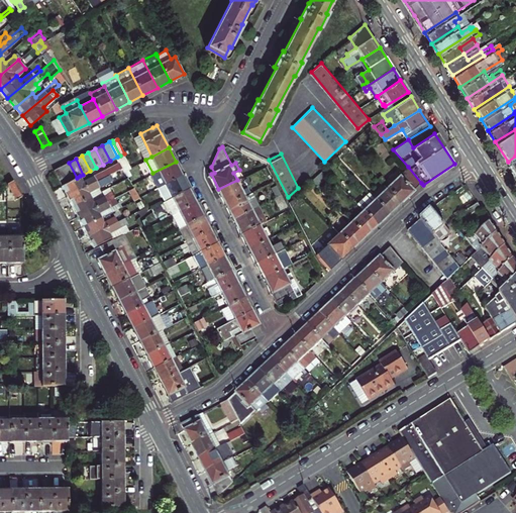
[(77,178),(70,182),(63,185),(68,195),(95,181),(122,167),(119,162),(83,181),(80,176),(77,178)]
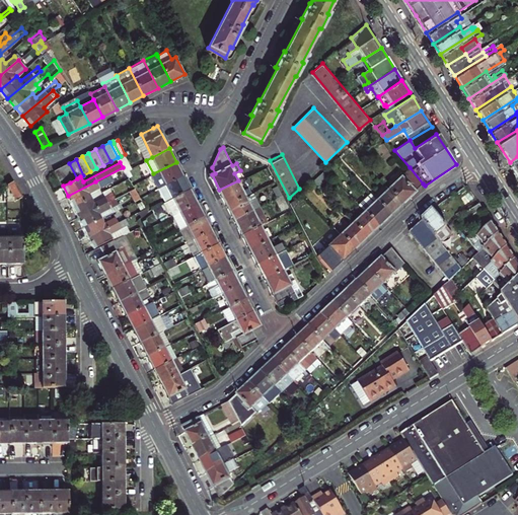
[(176,162),(153,173),(160,187),(182,175),(176,162)]
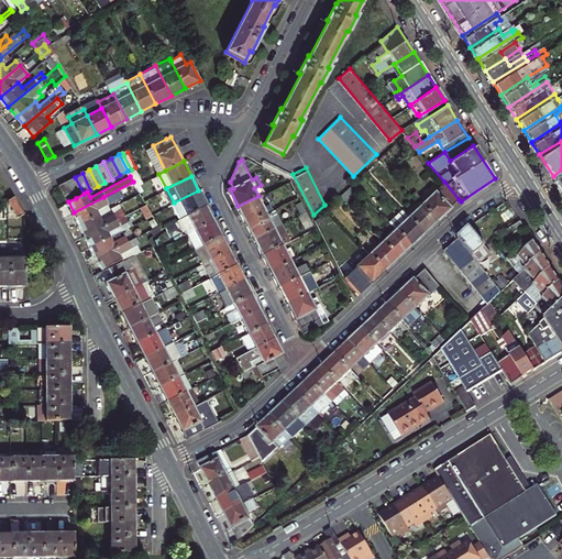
[(84,194),(75,177),(67,181),(76,198),(84,194)]
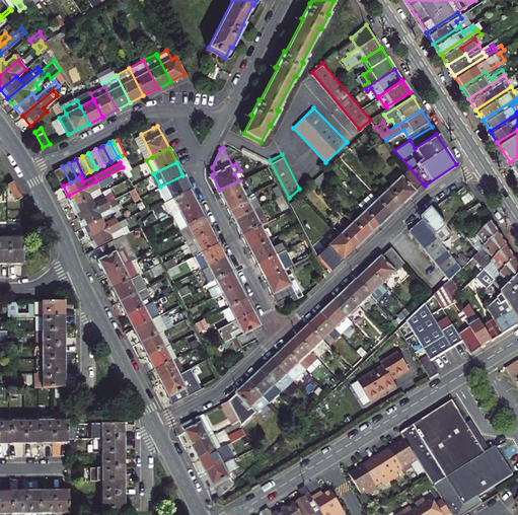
[(70,182),(62,166),(55,170),(63,186),(70,182)]
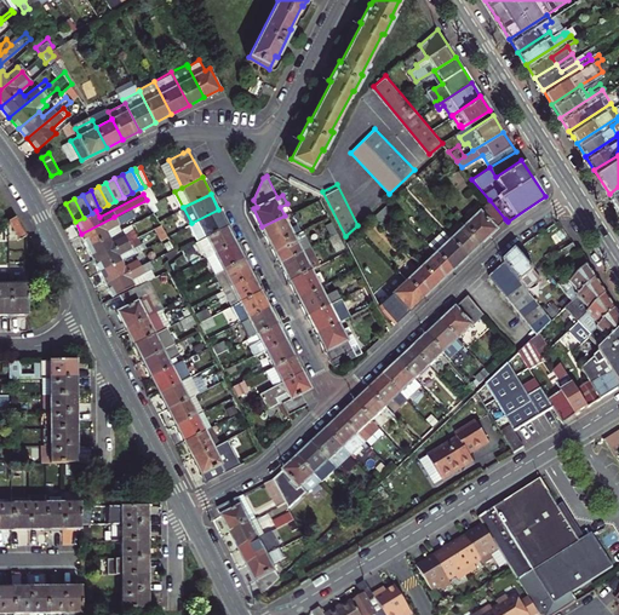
[(464,224),(481,241),(505,219),(489,200),(464,224)]
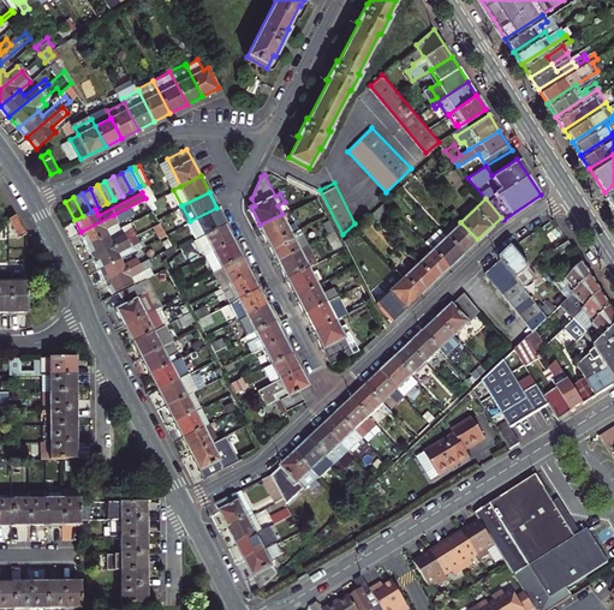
[(75,220),(65,202),(60,204),(57,209),(65,225),(75,220)]
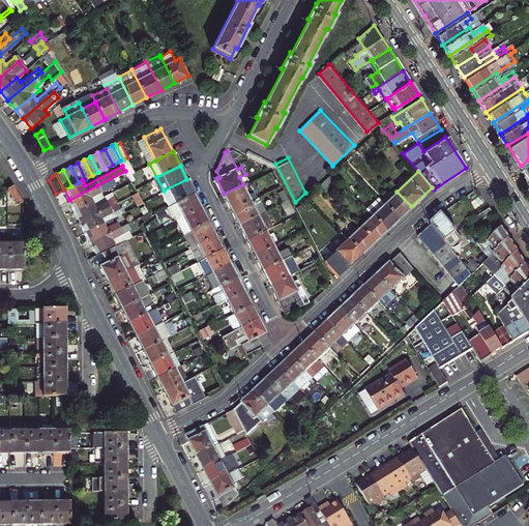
[(334,178),(330,174),(320,183),(324,187),(334,178)]
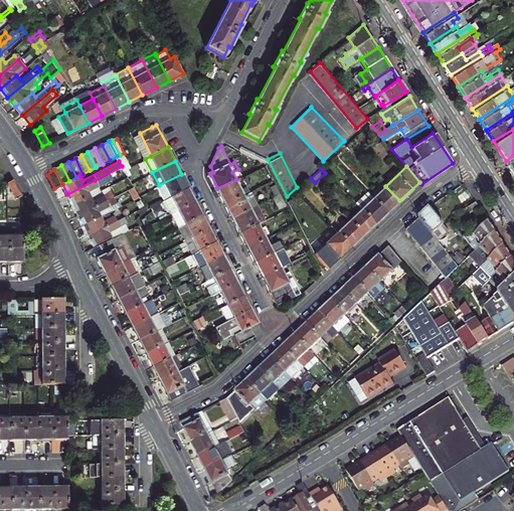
[(181,174),(159,185),(165,198),(188,186),(181,174)]
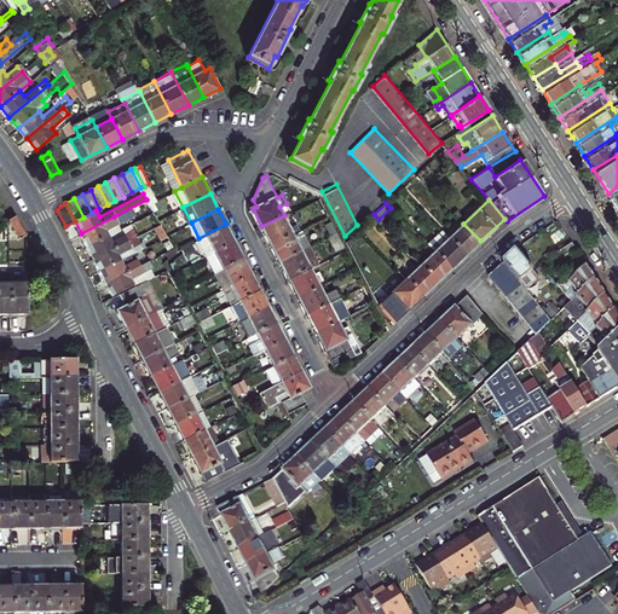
[(261,226),(271,244),(299,230),(296,226),(290,229),(284,215),(261,226)]
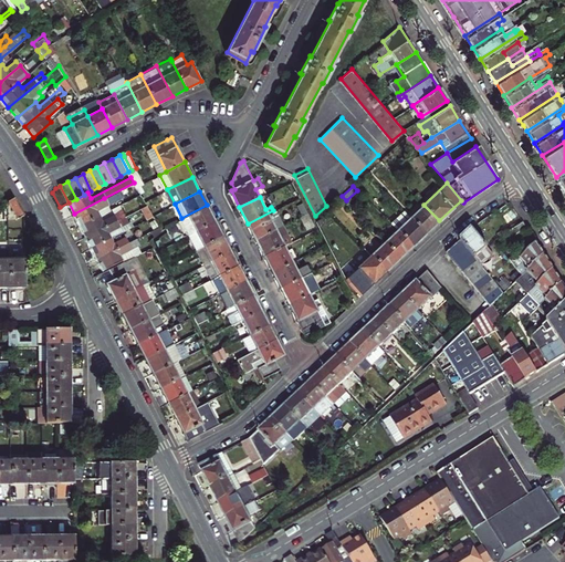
[(104,198),(74,214),(80,226),(100,216),(97,210),(107,205),(104,198)]
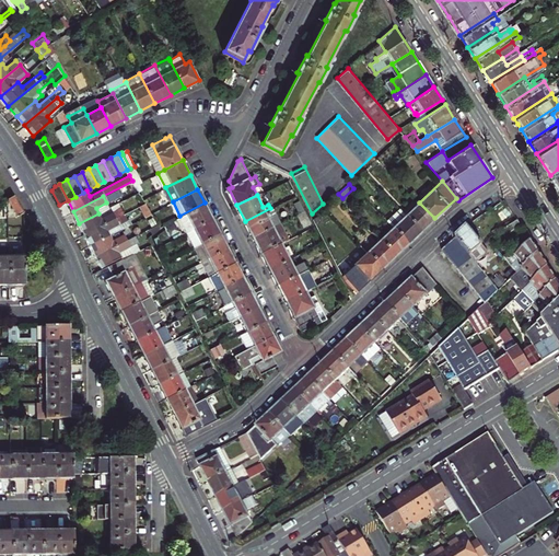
[(16,199),(11,203),(18,215),(23,211),(16,199)]
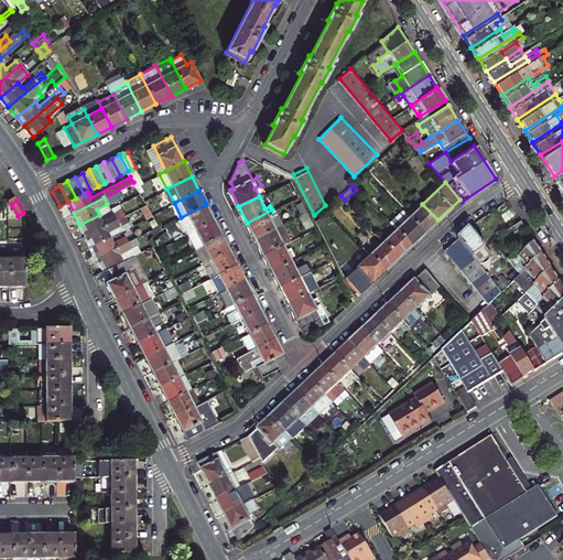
[(307,212),(301,201),(296,203),(302,214),(307,212)]
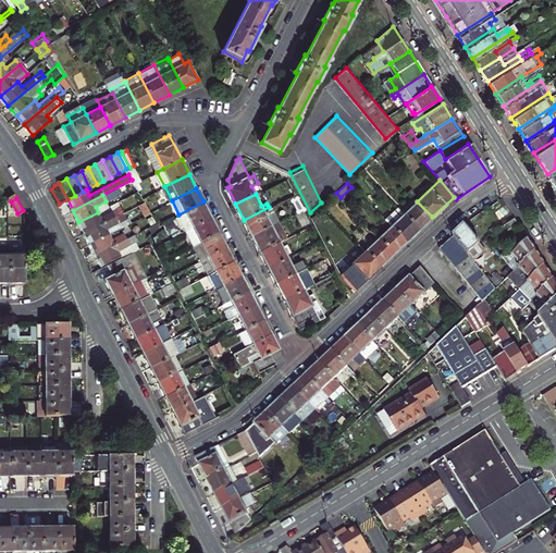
[(211,217),(204,201),(178,214),(174,218),(177,224),(181,223),(185,231),(211,217)]
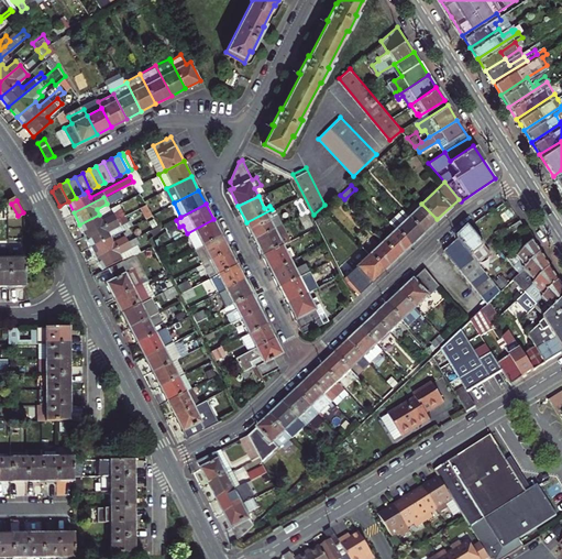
[(437,219),(421,204),(408,216),(423,232),(437,219)]
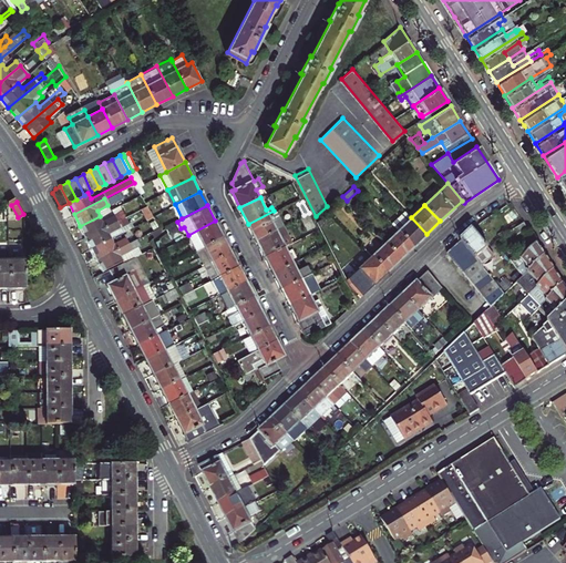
[(154,215),(162,211),(158,206),(151,210),(154,215)]
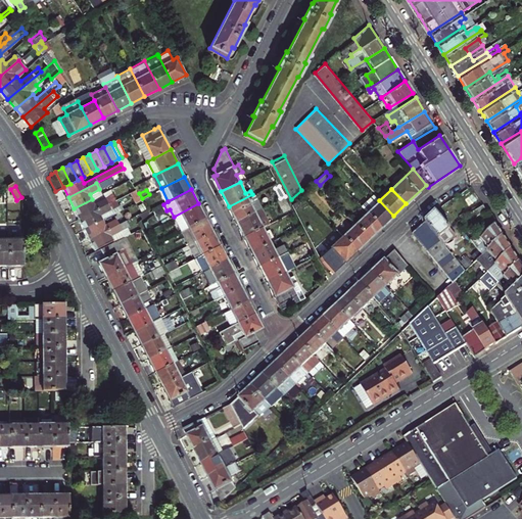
[(252,194),(229,206),(236,222),(261,208),(262,208),(253,193),(252,194)]
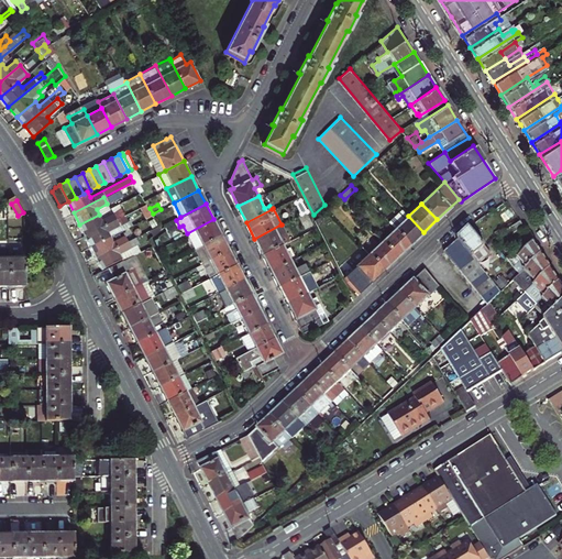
[(312,222),(307,211),(301,214),(300,215),(306,226),(312,222)]
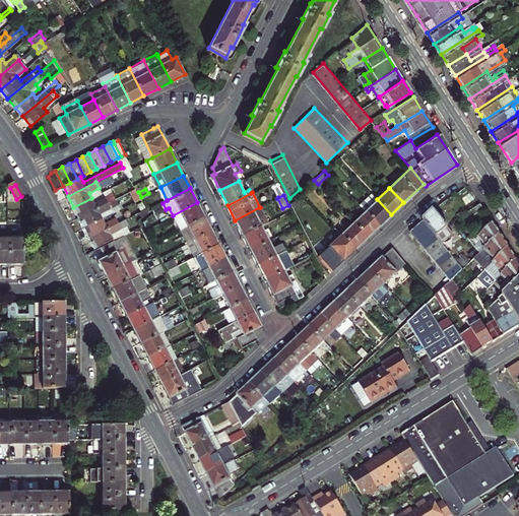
[(459,216),(464,213),(470,209),(481,202),(477,196),(455,210),(459,216)]
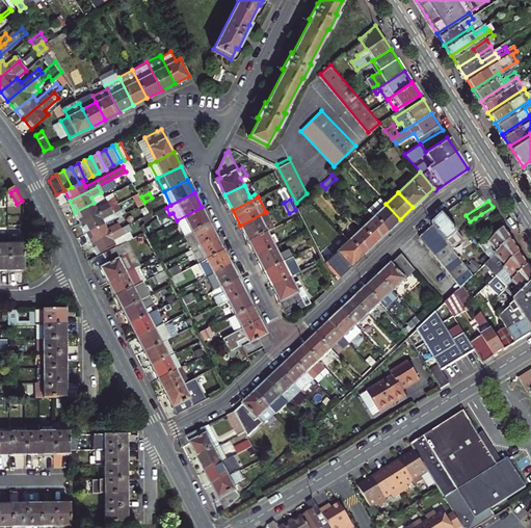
[(94,203),(75,212),(81,222),(109,208),(106,202),(96,207),(94,203)]
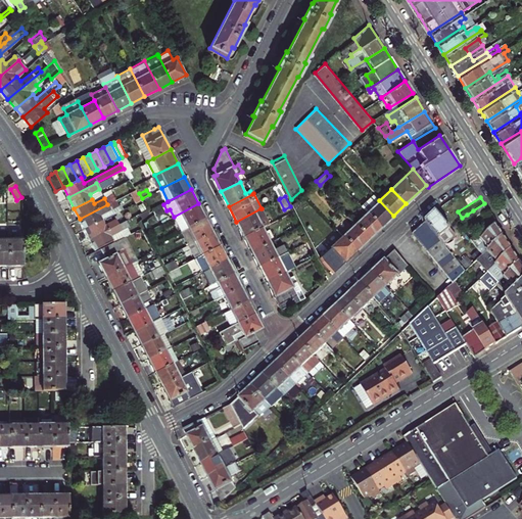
[(379,200),(368,211),(381,227),(393,216),(379,200)]
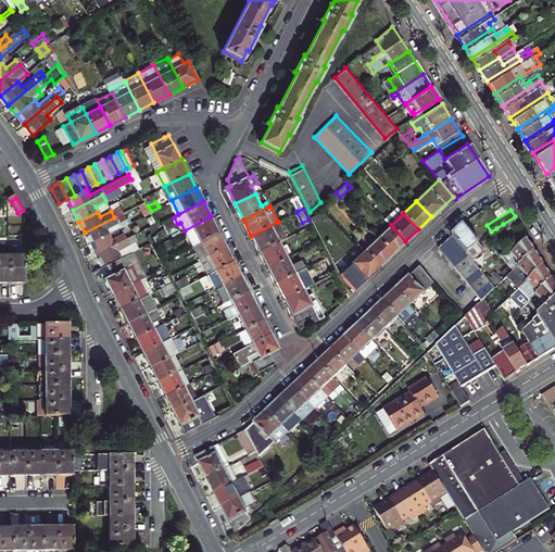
[(211,216),(185,230),(192,245),(218,230),(211,216)]
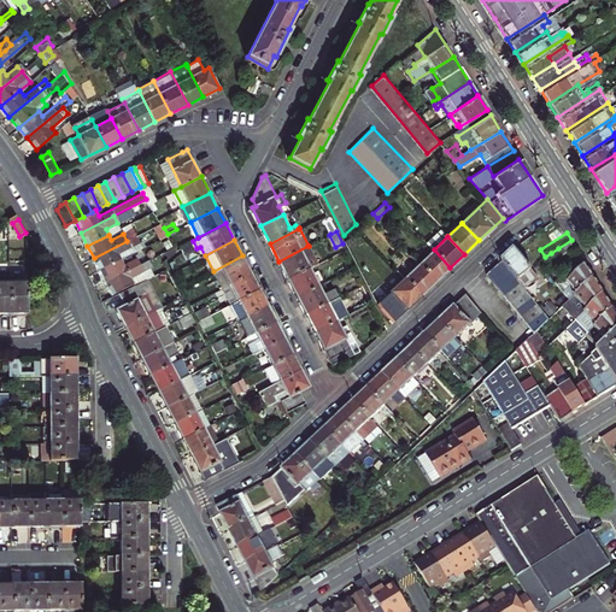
[(572,240),(558,248),(563,256),(576,247),(572,240)]
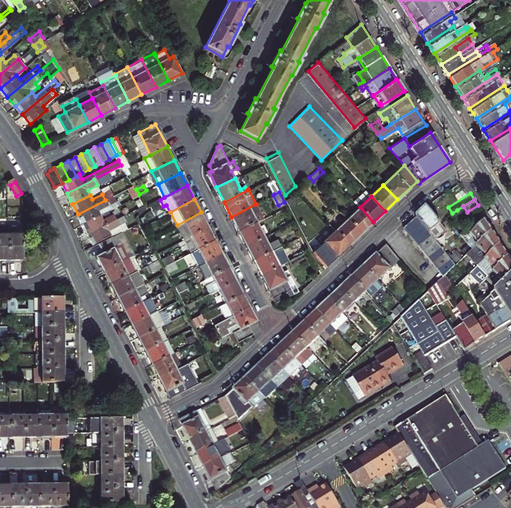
[(83,224),(101,214),(98,210),(108,205),(105,200),(78,214),(83,224)]
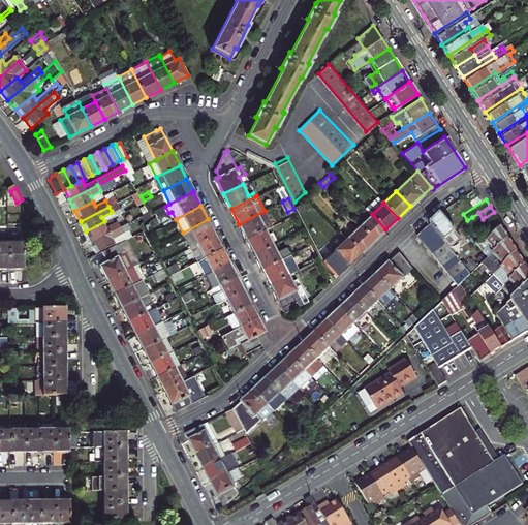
[(264,211),(239,224),(247,239),(265,228),(272,225),(264,211)]
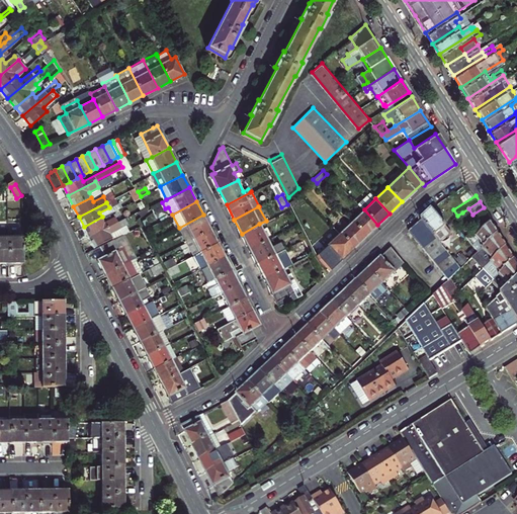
[(437,237),(440,240),(451,231),(446,223),(433,207),(422,218),(428,224),(433,231),(437,237)]
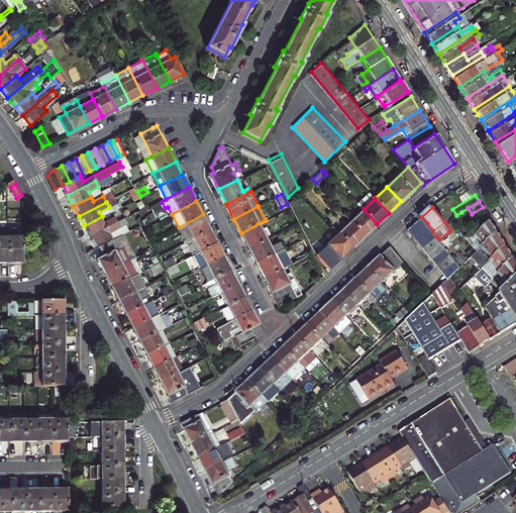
[(351,220),(365,235),(377,224),(364,209),(356,215),(350,208),(344,213),(351,220)]
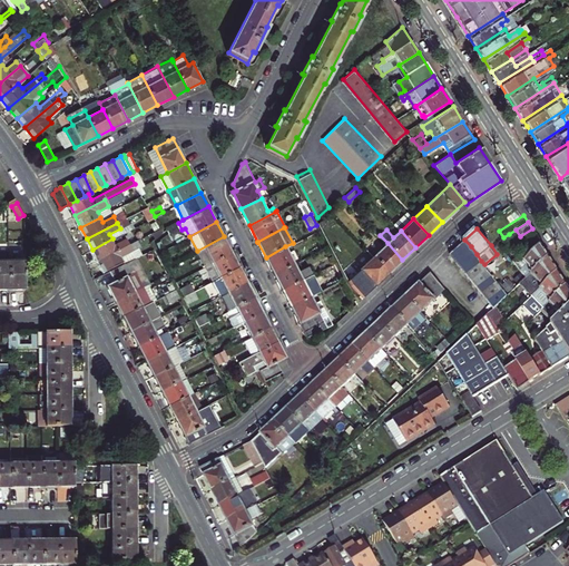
[(509,234),(503,237),(498,241),(502,245),(512,240),(509,234)]
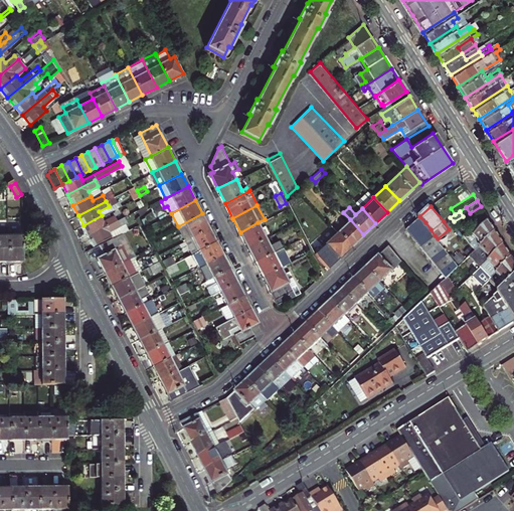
[(209,227),(202,213),(178,226),(185,239),(209,227)]
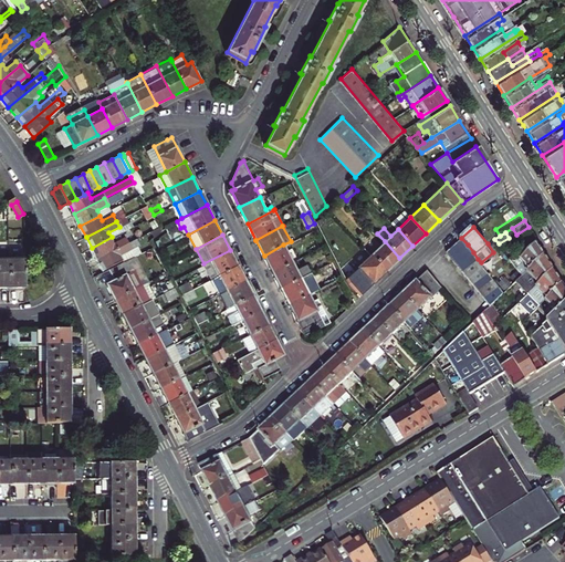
[(114,242),(112,237),(92,248),(97,259),(128,243),(124,237),(114,242)]
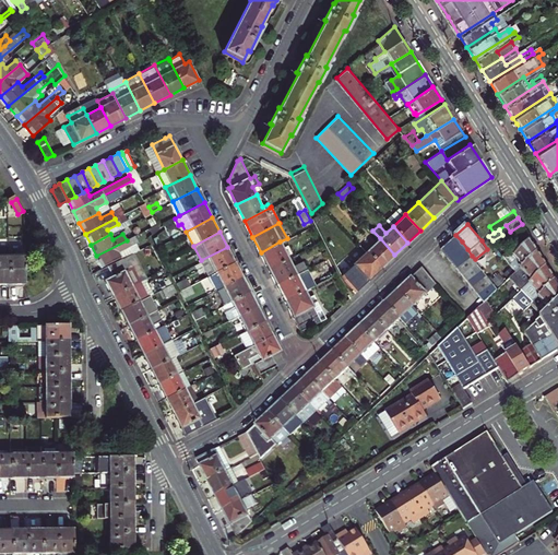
[(441,248),(447,255),(462,241),(455,235),(441,248)]
